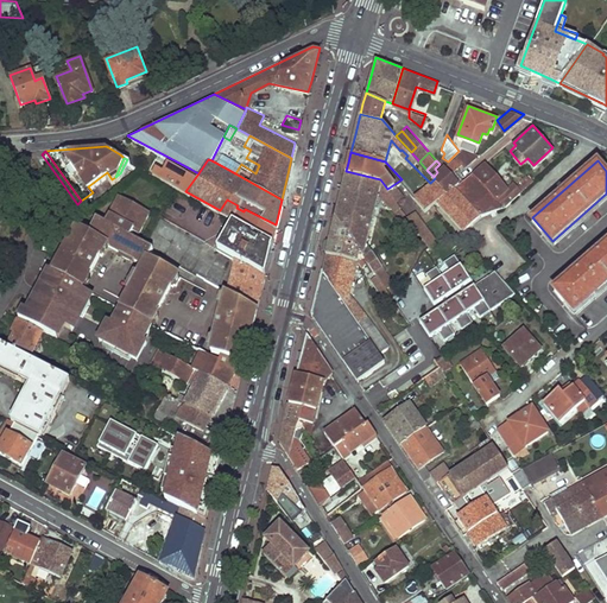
[(151,171),(185,191),(198,173),(190,169),(185,176),(178,172),(181,169),(169,162),(162,170),(156,166),(151,171)]
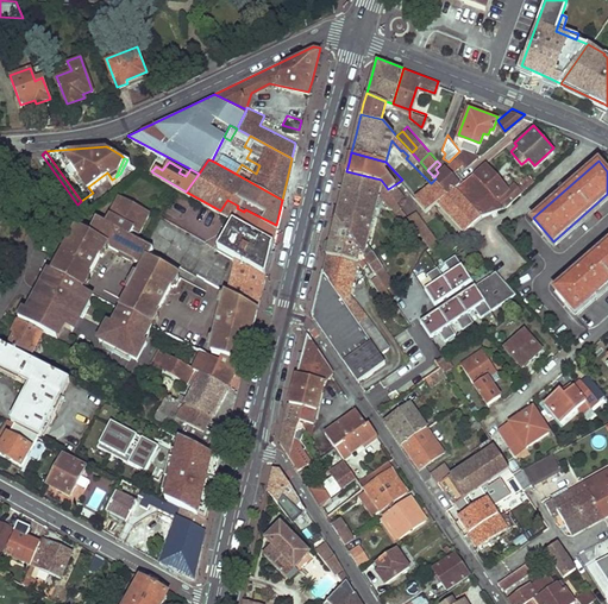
[(476,171),(506,205),(534,178),(532,175),(530,178),(527,176),(507,195),(505,192),(508,187),(487,162),(476,171)]
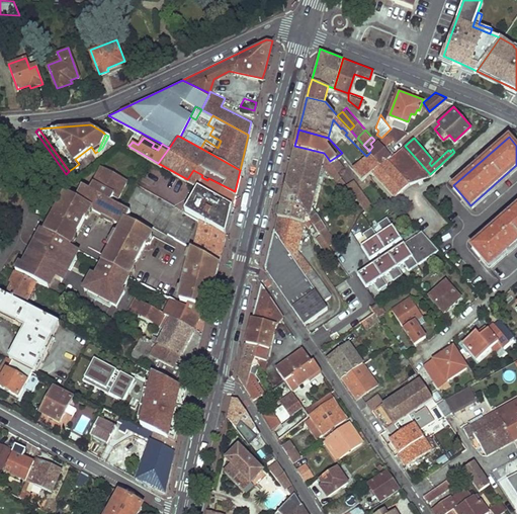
[(389,159),(390,160),(392,158),(377,142),(372,147),(369,151),(370,152),(381,165),(389,159)]
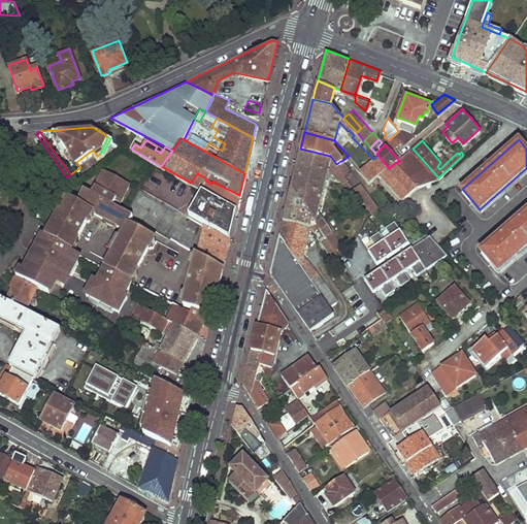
[(300,149),(291,186),(319,226),(326,235),(340,254),(347,249),(318,208),(328,167),(337,176),(367,214),(371,210),(353,187),(343,173),(336,164),(330,156),(300,149)]
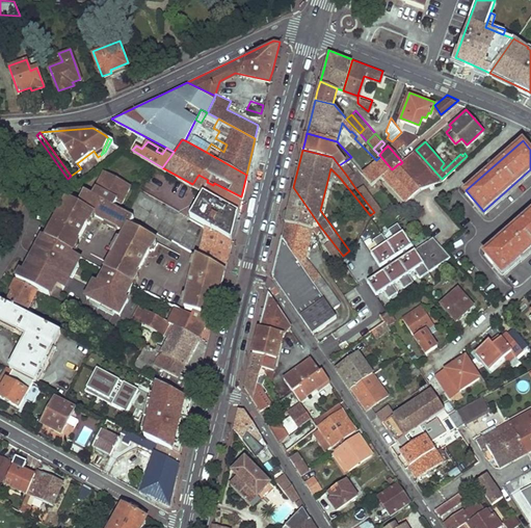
[(442,179),(416,150),(402,162),(400,164),(420,186),(442,179)]
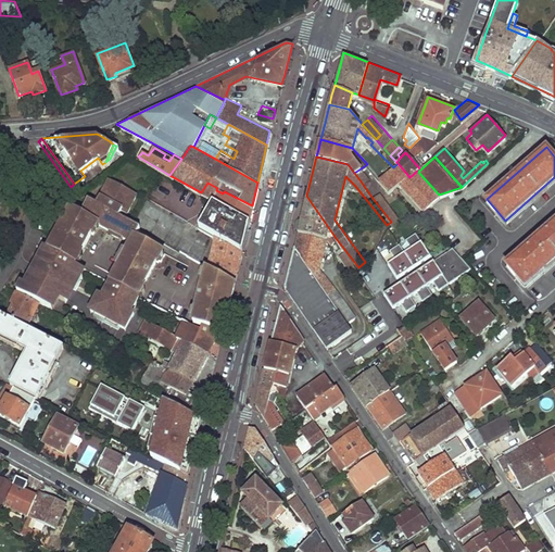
[(399,183),(424,209),(439,195),(418,172),(417,171),(410,177),(398,163),(393,167),(379,179),(389,191),(399,183)]
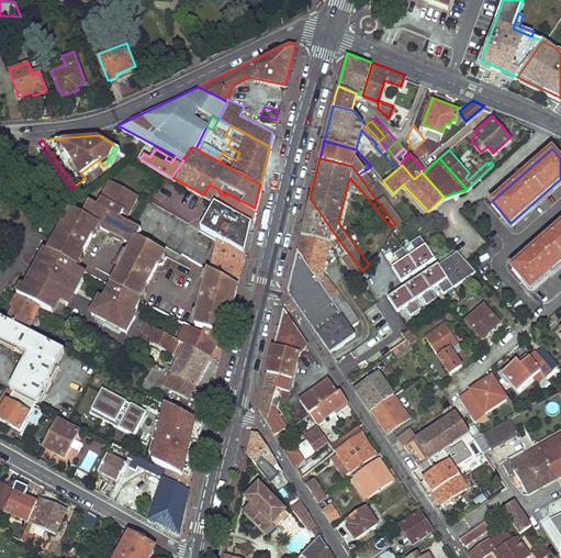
[(371,180),(365,170),(358,175),(366,185),(371,180)]
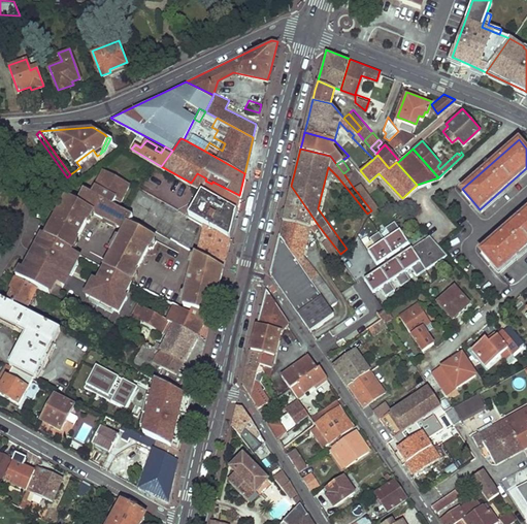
[(64,196),(44,234),(68,247),(83,218),(86,219),(91,209),(105,217),(104,219),(112,223),(113,221),(124,227),(102,264),(118,272),(129,279),(131,276),(128,274),(133,266),(134,266),(147,242),(146,242),(151,235),(154,237),(155,235),(129,220),(132,213),(114,202),(117,198),(119,199),(128,183),(102,169),(100,171),(103,172),(99,179),(97,178),(90,191),(83,187),(81,189),(77,196),(76,197),(80,199),(77,203),(64,196)]
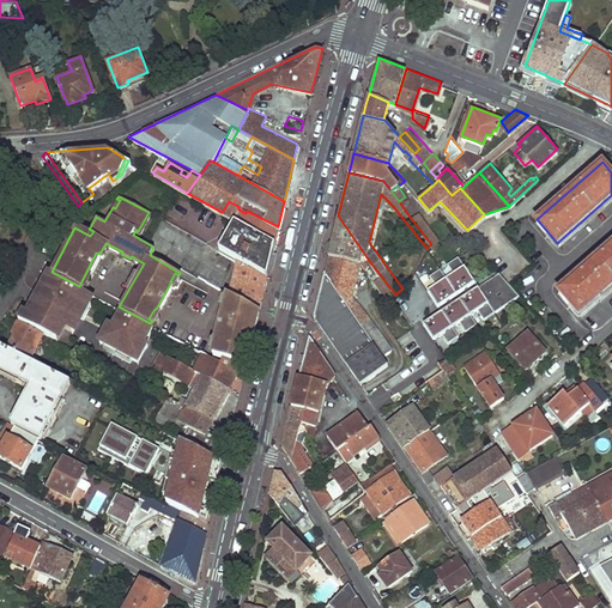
[(234,219),(274,242),(278,226),(247,211),(246,213),(238,210),(240,207),(229,201),(222,212),(234,219)]
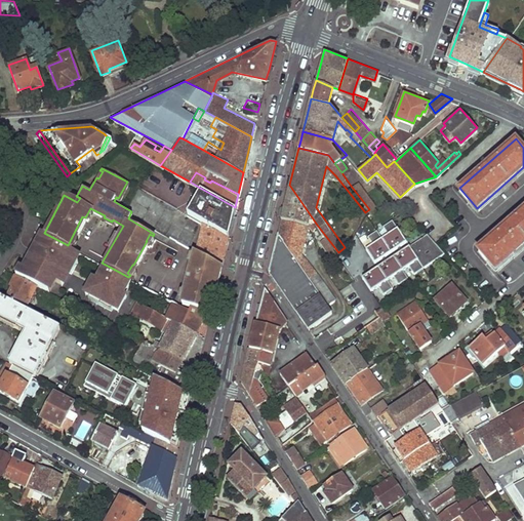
[(351,186),(369,209),(371,212),(374,209),(372,206),(374,204),(357,181),(351,186)]
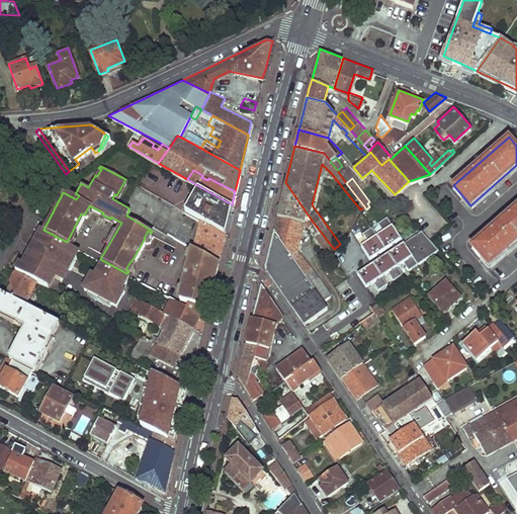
[(285,182),(277,215),(305,222),(308,226),(313,222),(285,182)]
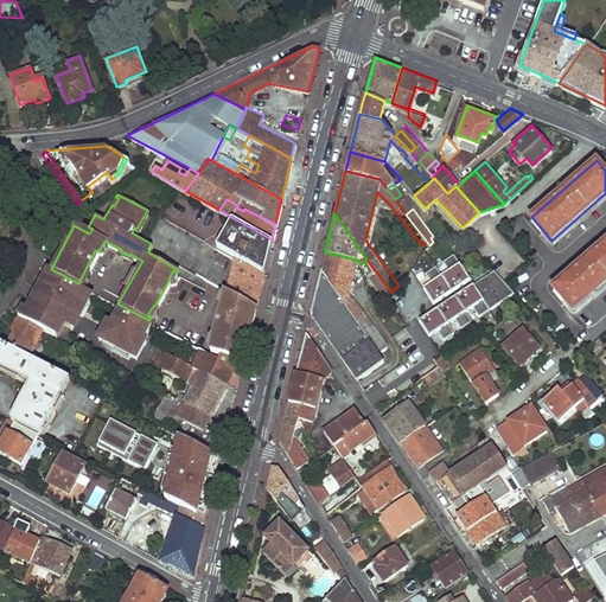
[(234,255),(265,273),(268,255),(272,239),(231,217),(215,245),(234,255)]
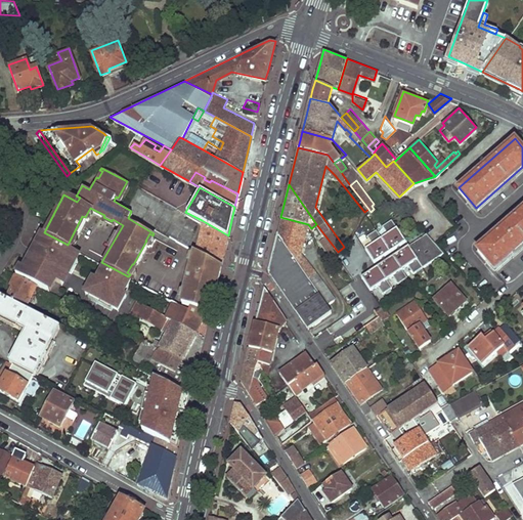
[(522,208),(477,248),(494,268),(522,243),(522,208)]
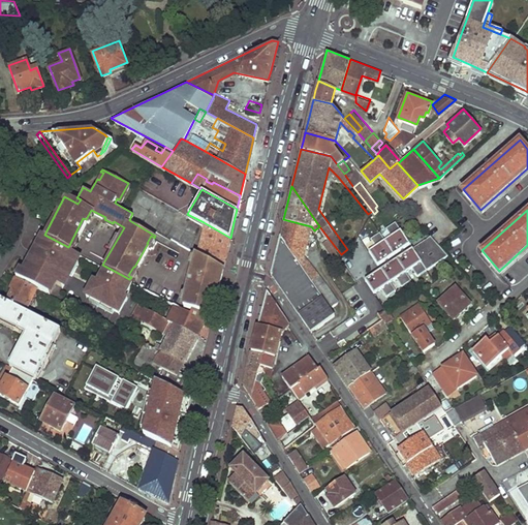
[(279,232),(304,268),(311,226),(283,219),(280,228),(279,232)]
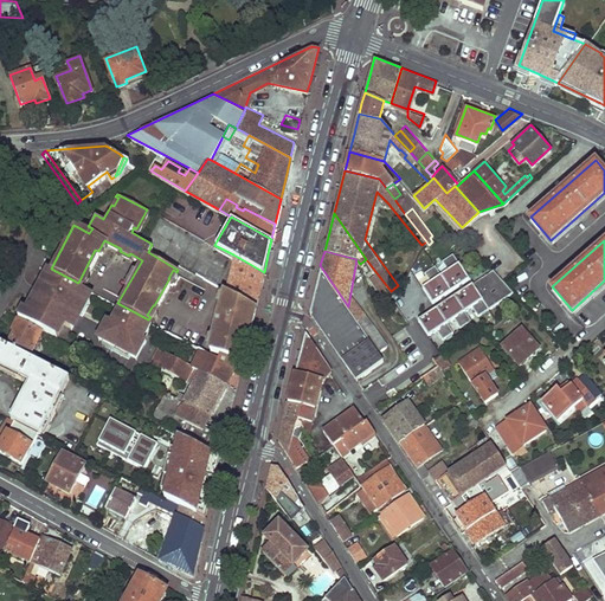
[(435,303),(470,279),(452,252),(433,265),(431,263),(414,273),(435,303)]
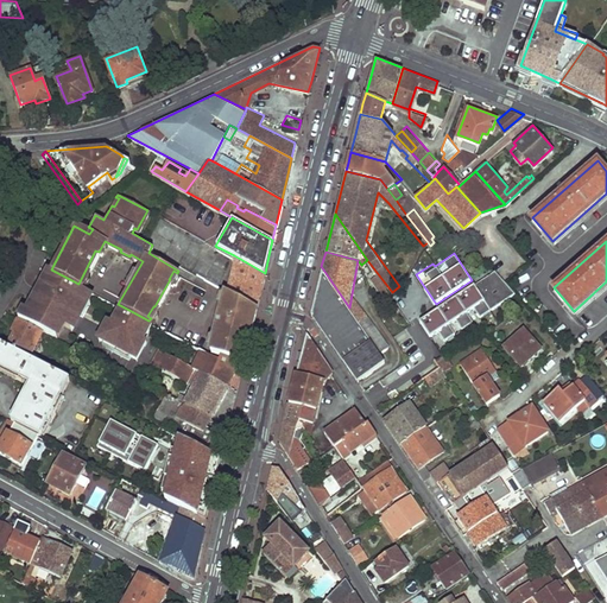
[(265,273),(234,255),(226,289),(228,290),(257,306),(260,290),(265,273)]
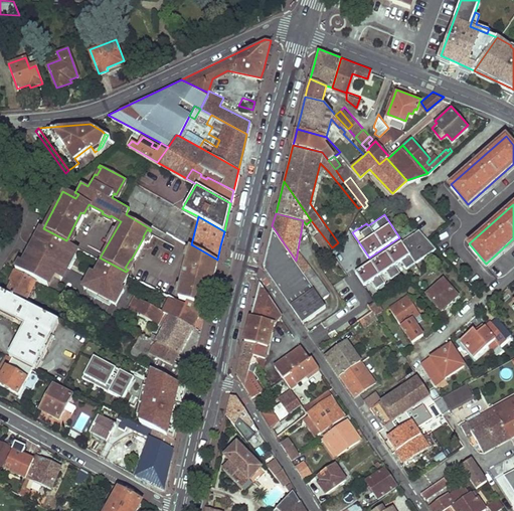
[(263,263),(302,320),(325,303),(296,261),(272,225),(268,244),(263,263)]
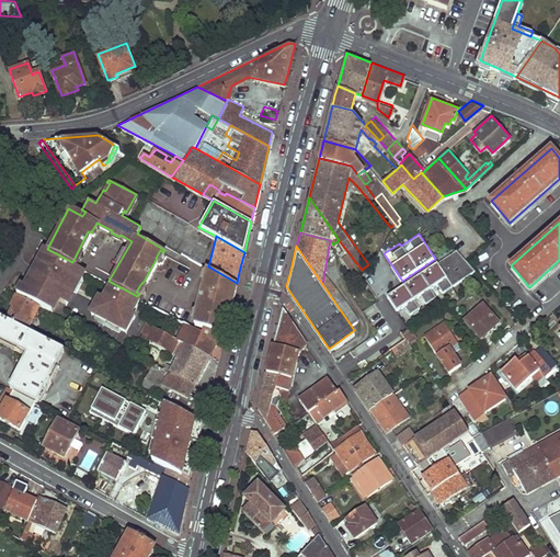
[(65,303),(82,268),(72,262),(47,249),(29,285),(21,282),(15,292),(38,303),(52,310),(57,298),(65,303)]
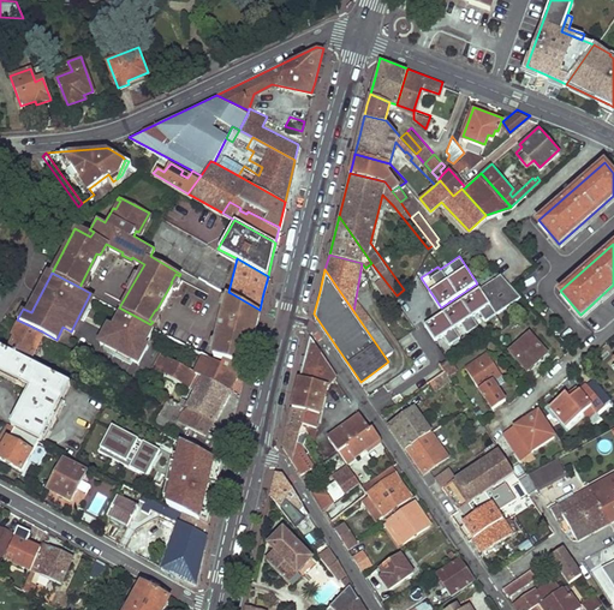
[(171,282),(172,282),(174,283),(176,282),(178,283),(182,277),(179,276),(176,274),(171,282)]
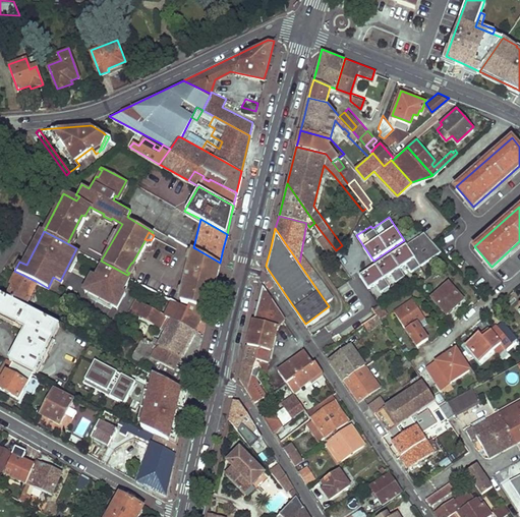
[(316,237),(330,253),(336,250),(322,232),(316,237)]
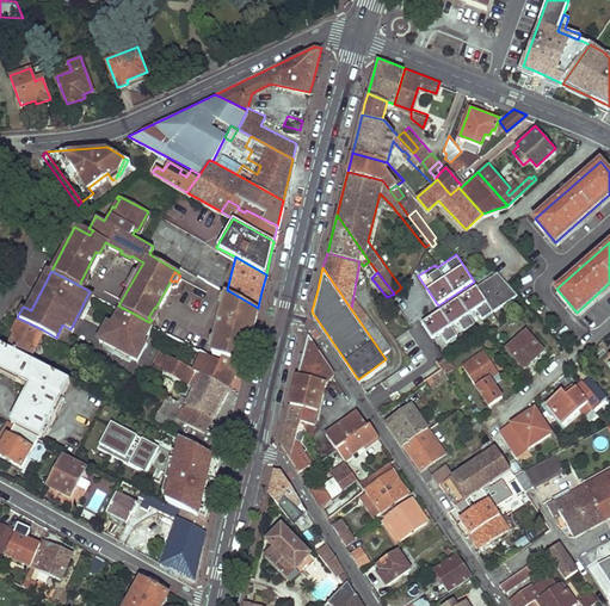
[(420,315),(427,333),(488,309),(481,290),(420,315)]
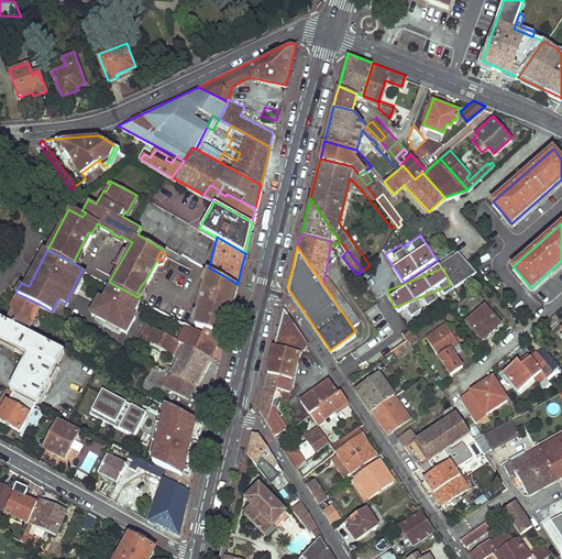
[(231,309),(238,284),(211,269),(210,271),(207,271),(196,322),(198,322),(198,325),(205,327),(222,332),(224,333),(231,309)]
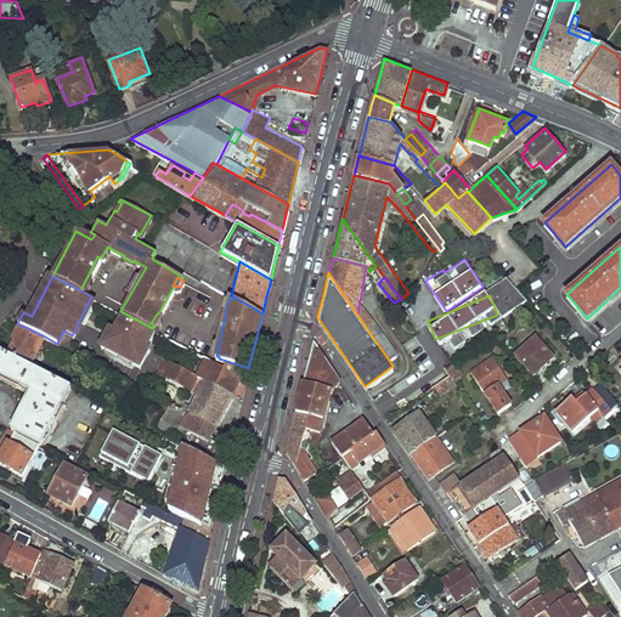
[(139,321),(120,311),(113,327),(108,324),(106,329),(120,337),(122,335),(130,339),(133,334),(135,335),(137,329),(135,328),(139,321)]
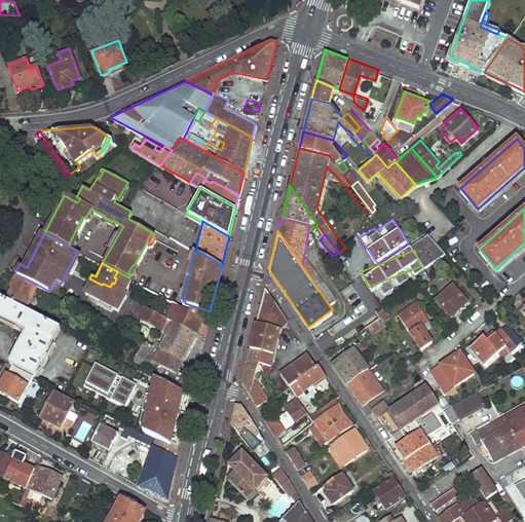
[(127,273),(130,275),(132,276),(136,270),(134,269),(135,267),(134,265),(133,265),(127,273)]
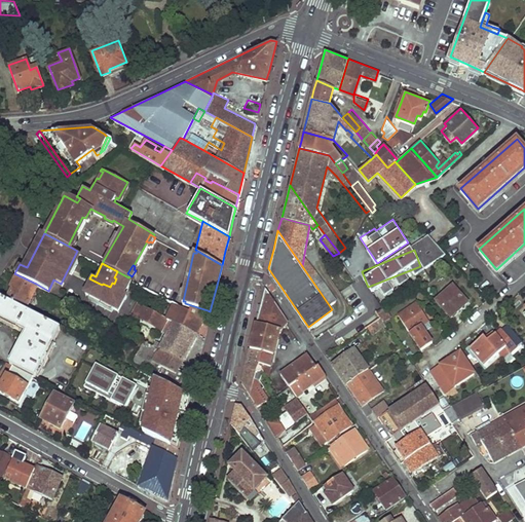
[(102,285),(89,278),(83,290),(116,306),(124,291),(122,290),(128,277),(117,271),(114,277),(116,278),(114,284),(112,283),(110,287),(103,284),(102,285)]
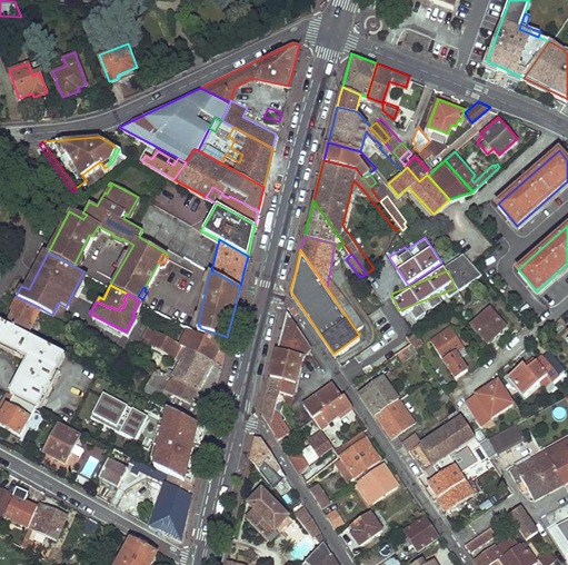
[(437,295),(427,300),(430,307),(440,301),(437,295)]
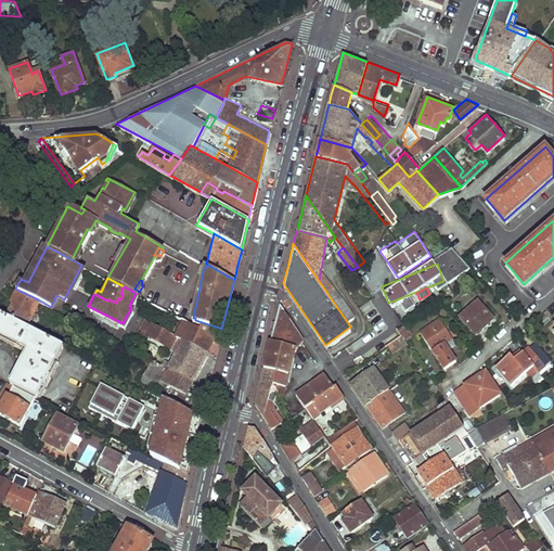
[(5,314),(26,324),(38,299),(15,289),(10,299),(13,302),(5,314)]
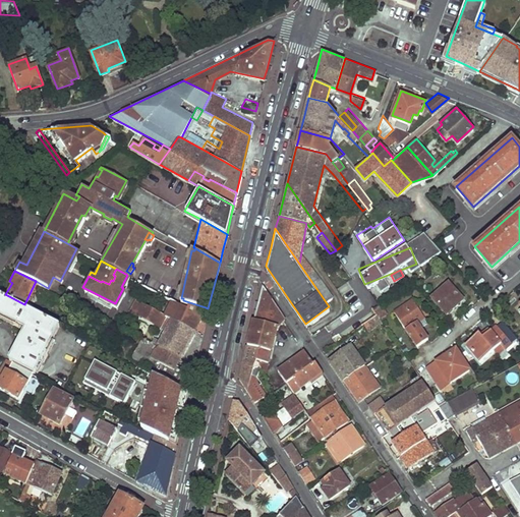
[(449,281),(432,294),(446,310),(462,296),(449,281)]
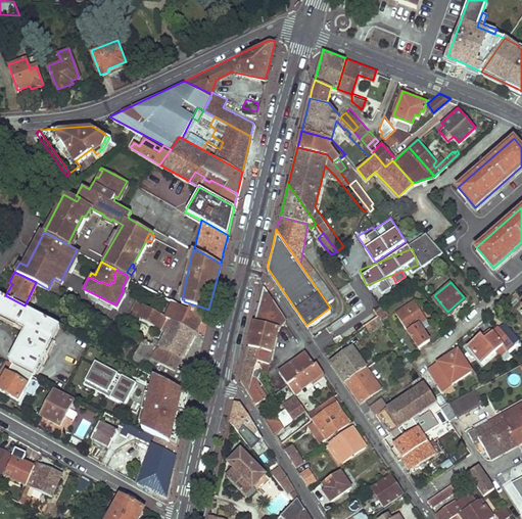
[(263,284),(247,344),(259,348),(256,359),(261,365),(265,373),(278,324),(286,316),(264,284),(263,284)]
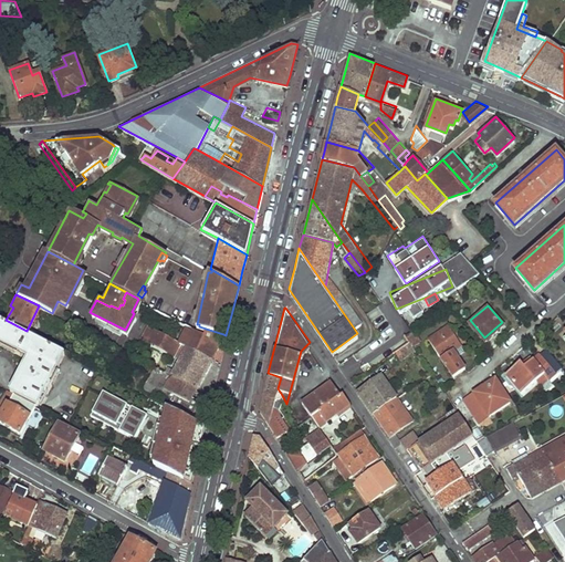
[(14,380),(42,394),(64,350),(27,331),(6,320),(0,316),(0,341),(27,355),(14,380)]
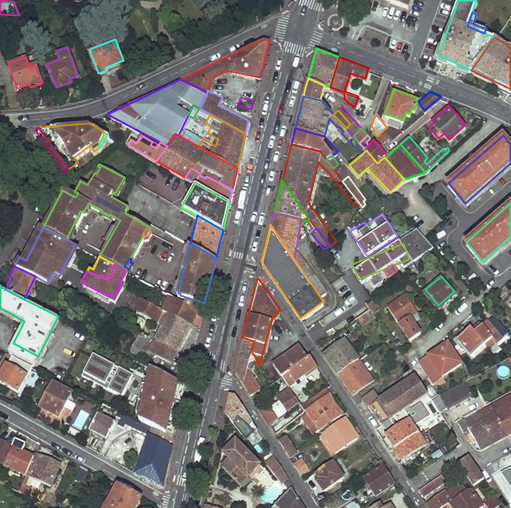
[(387,304),(410,337),(420,331),(409,313),(417,309),(405,292),(387,304)]
